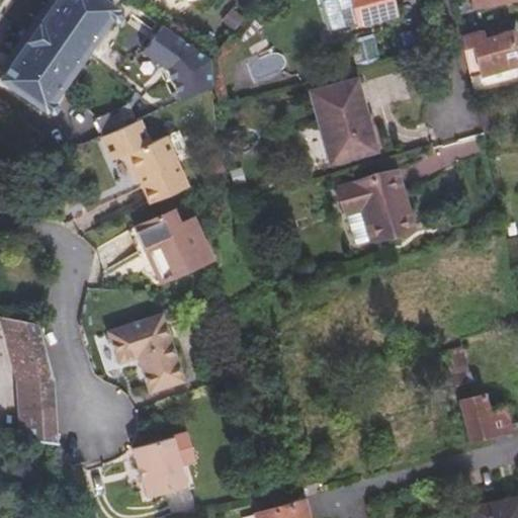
[(113,8),(102,0),(54,0),(0,79),(44,109),(47,107),(52,110),(54,110),(58,105),(57,100),(53,97),(105,20),(110,23),(114,23),(117,17),(116,12),(112,9),(113,8)]
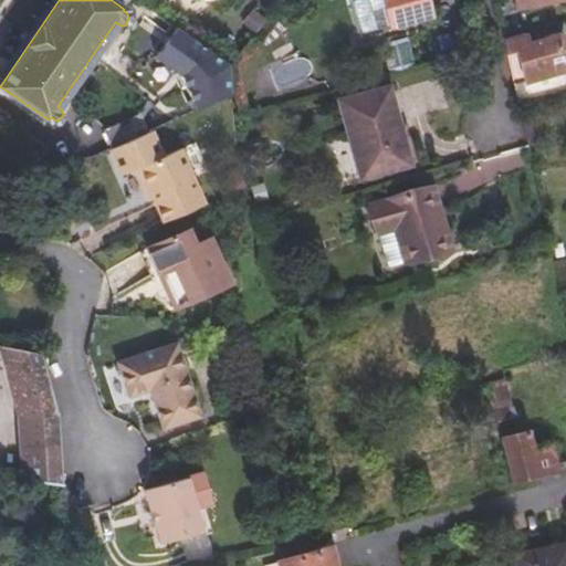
[(426,0),(350,0),(358,31),(430,12),(426,0)]
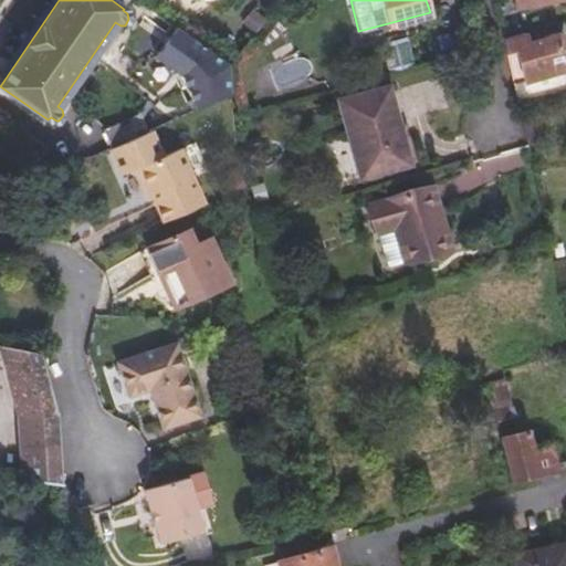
[(179,24),(152,60),(211,104),(239,69),(179,24)]
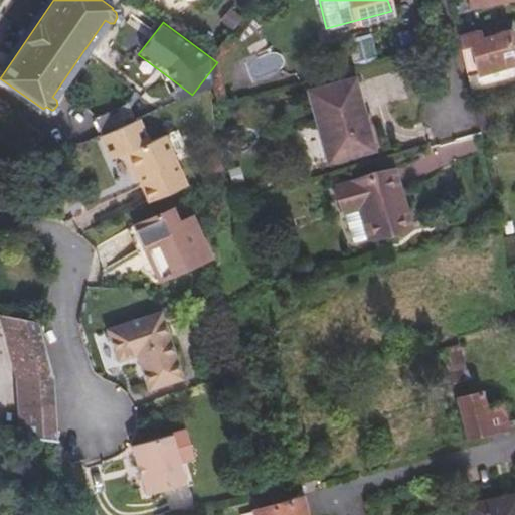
[(349,37),(356,64),(363,63),(379,58),(371,32),(349,37)]
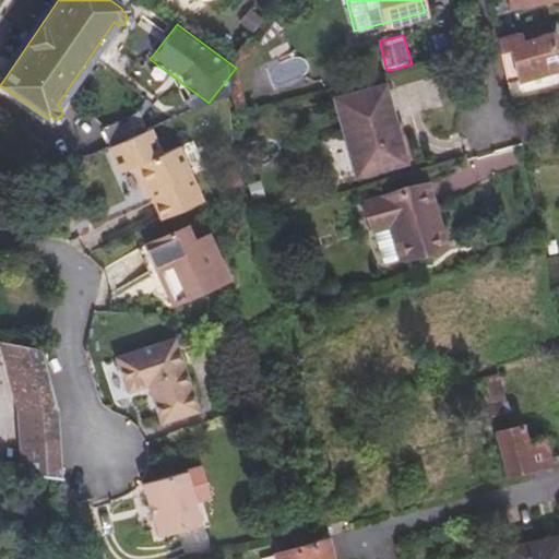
[(519,35),(497,40),(499,51),(510,49),(516,78),(506,81),(509,98),(558,85),(558,79),(549,39),(521,46),(519,35)]
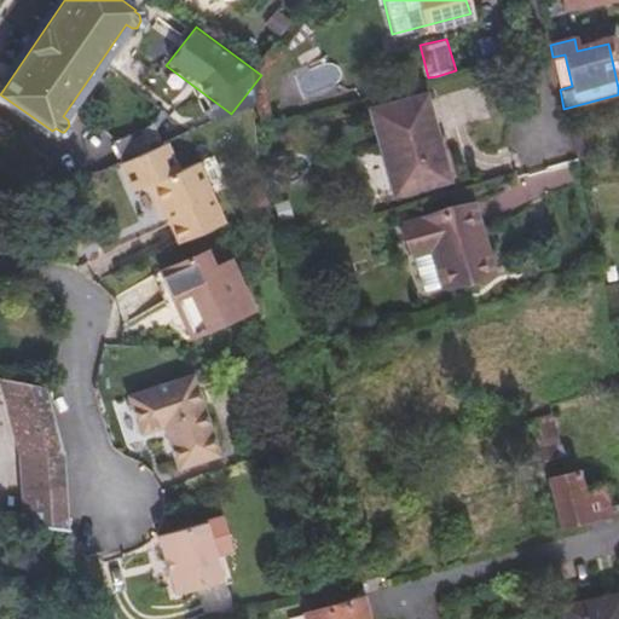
[(565,55),(553,57),(560,90),(572,86),(565,55)]
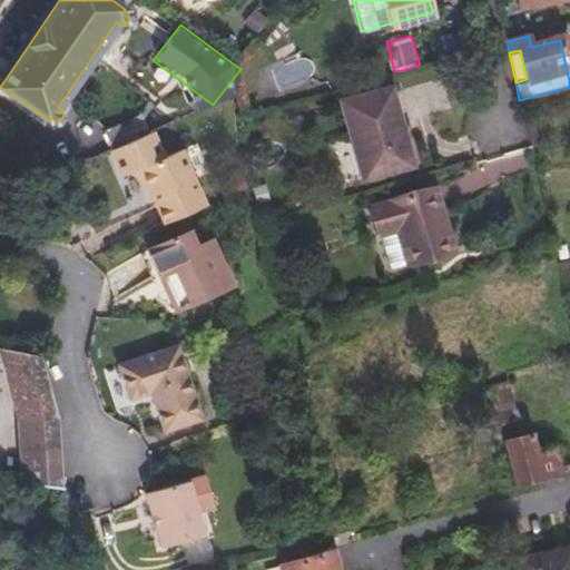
[(412,164),(401,124),(391,87),(343,99),(363,176),(412,164)]
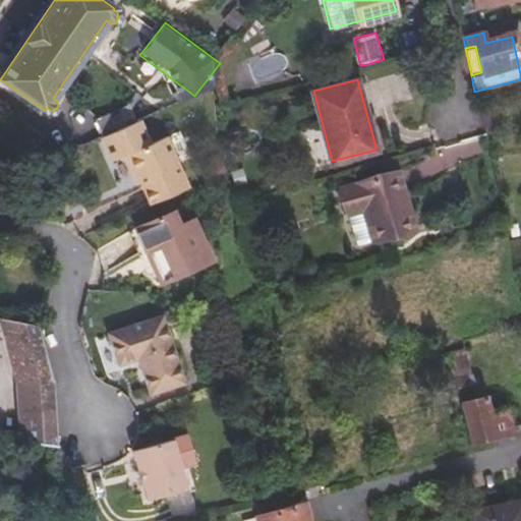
[(98,117),(105,134),(139,118),(133,104),(98,117)]
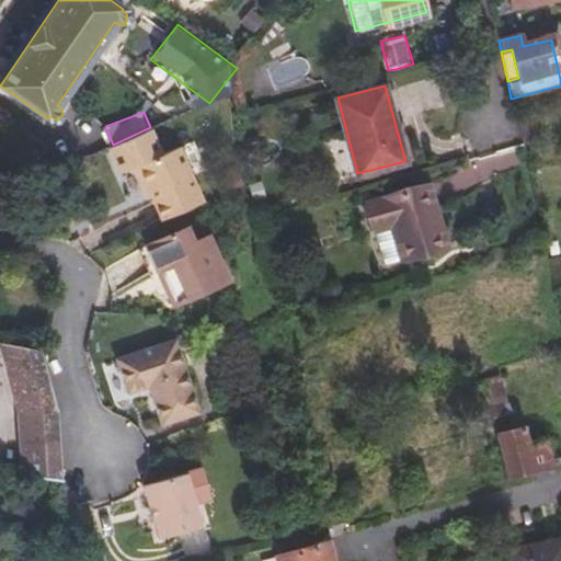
[(525,113),(515,114),(522,142),(533,140),(525,113)]
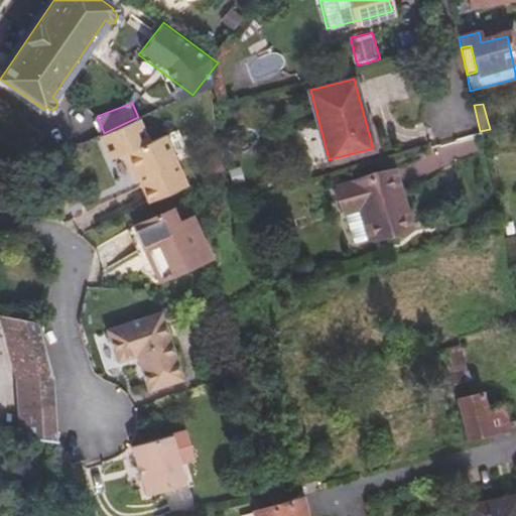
[(371,111),(363,112),(373,148),(380,146),(371,111)]
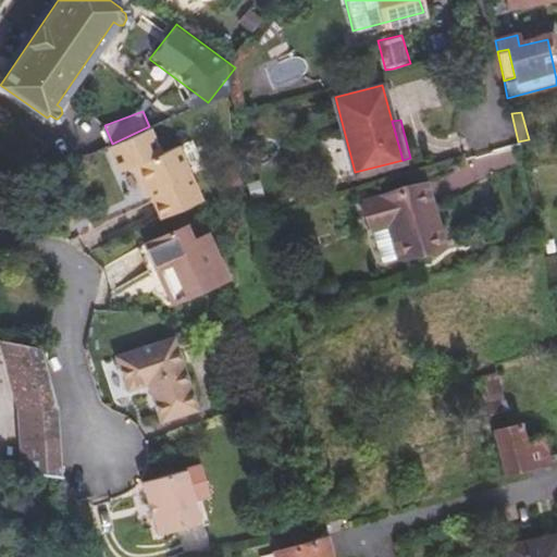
[(177,141),(137,161),(162,214),(202,196),(177,141)]
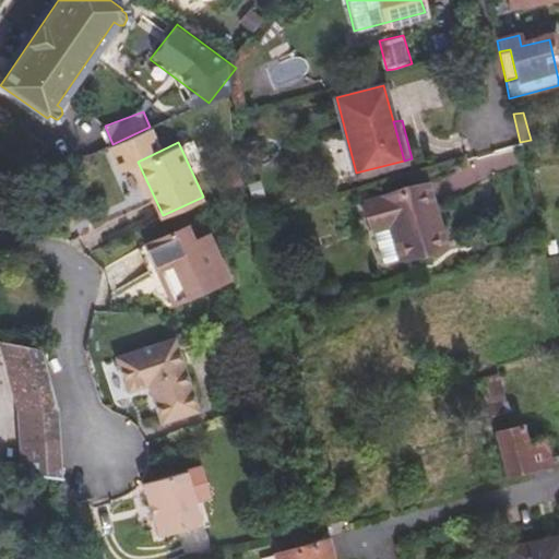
[(427,185),(366,201),(372,226),(391,222),(400,254),(443,242),(427,185)]
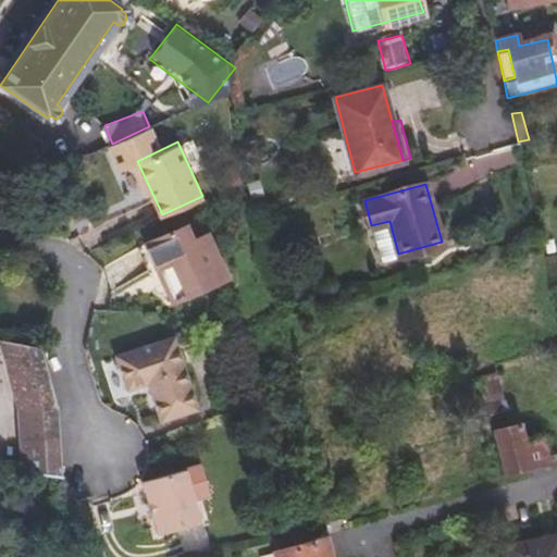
[(148,245),(159,272),(175,265),(188,298),(229,282),(209,236),(193,243),(186,229),(148,245)]
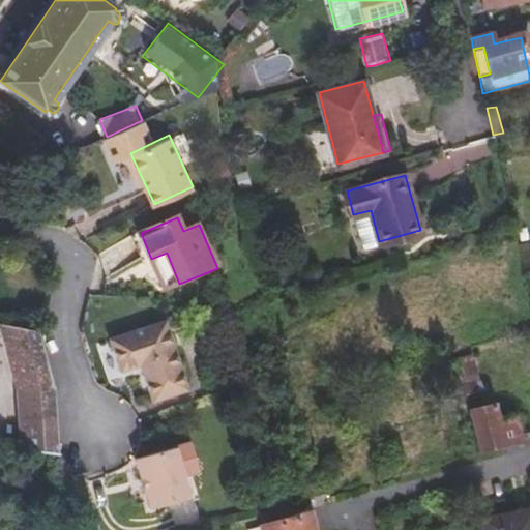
[(167,253),(151,259),(165,290),(179,284),(167,253)]
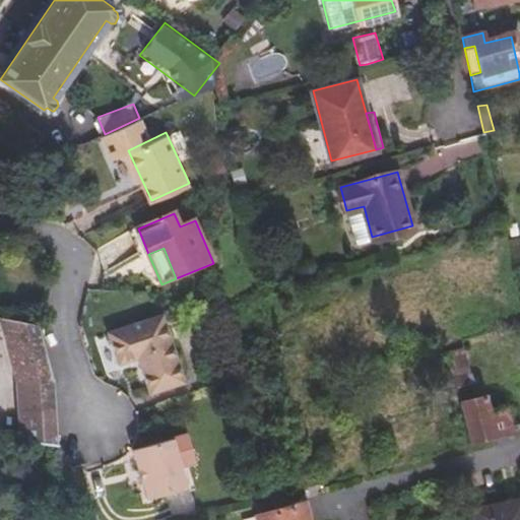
[(156,309),(104,317),(108,349),(127,347),(133,383),(166,378),(156,309)]
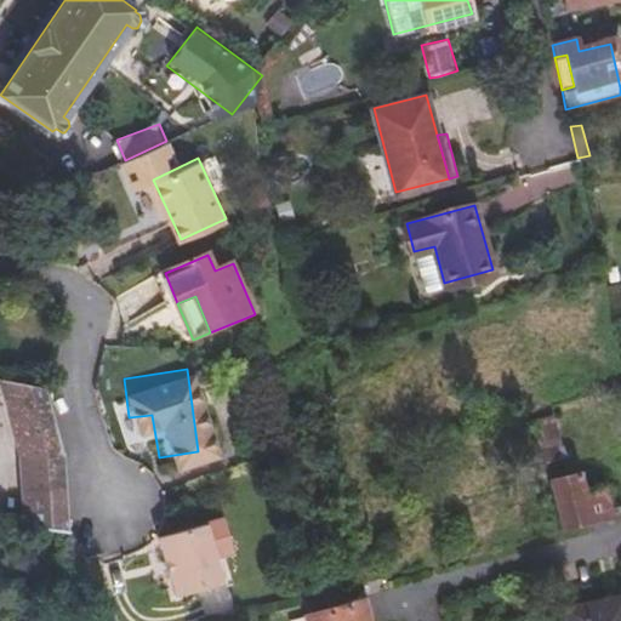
[(44,385),(3,379),(27,525),(40,528),(66,531),(55,463),(44,385)]
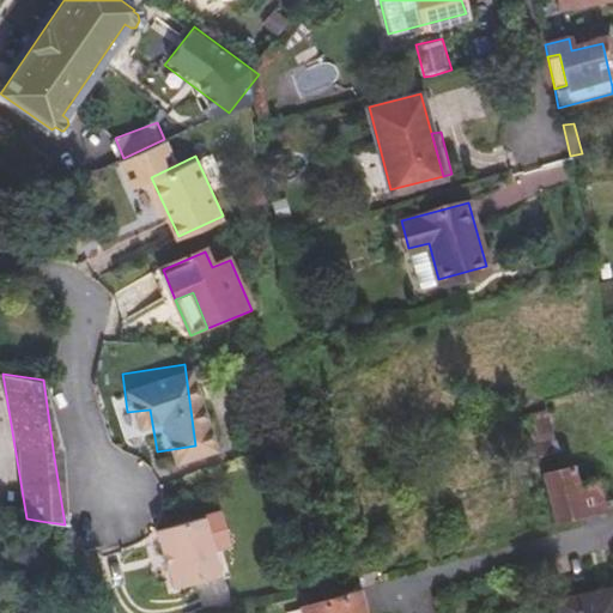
[(532,444),(552,438),(542,406),(522,413),(532,444)]
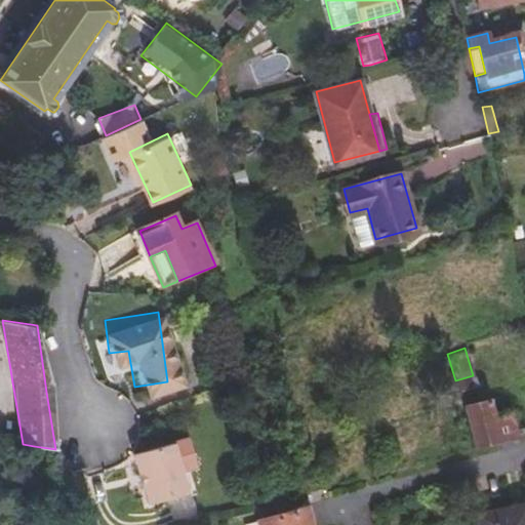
[(434,350),(426,352),(428,359),(436,357),(434,350)]
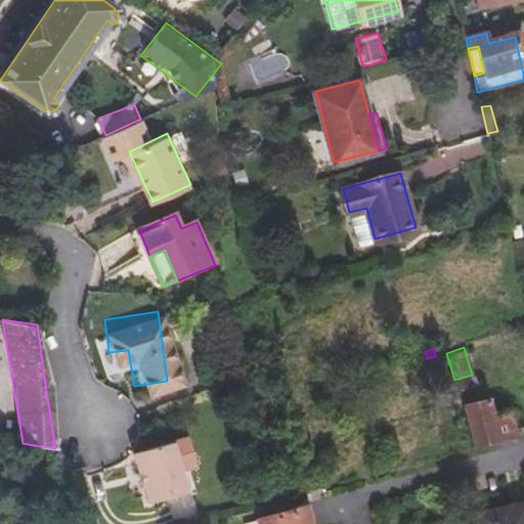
[(454,380),(459,395),(476,390),(472,375),(454,380)]
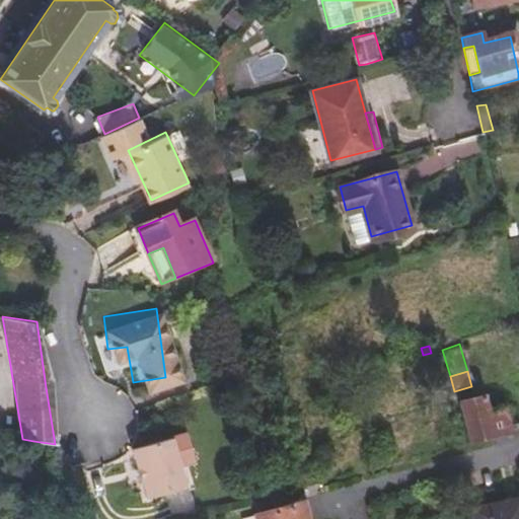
[(459,398),(469,439),(484,435),(512,427),(506,405),(496,408),(488,410),(486,402),(483,391),(459,398)]
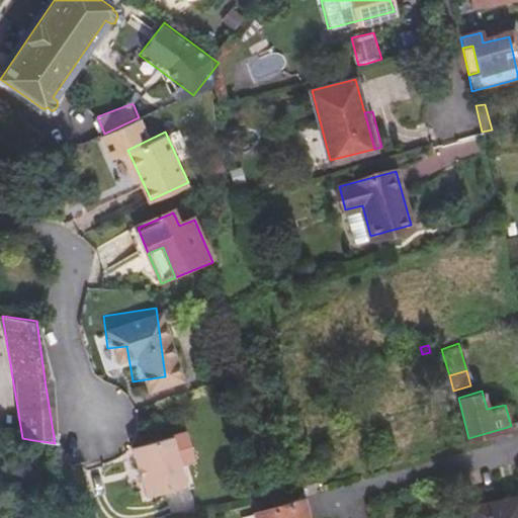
[(487,409),(495,407),(493,400),(485,402),(487,409)]
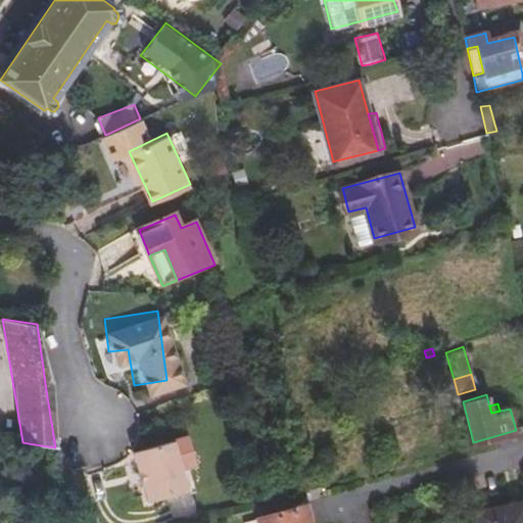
[(186,437),(172,442),(180,469),(194,465),(186,437)]
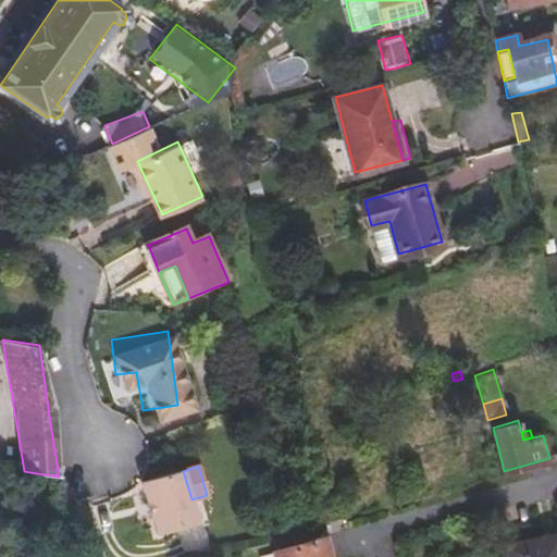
[(192,499),(183,471),(141,482),(157,534),(198,522),(192,499)]
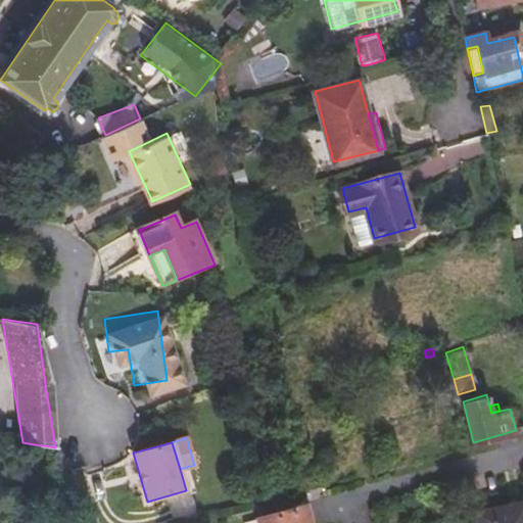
[(522,522),(522,496),(476,509),(479,522),(522,522)]
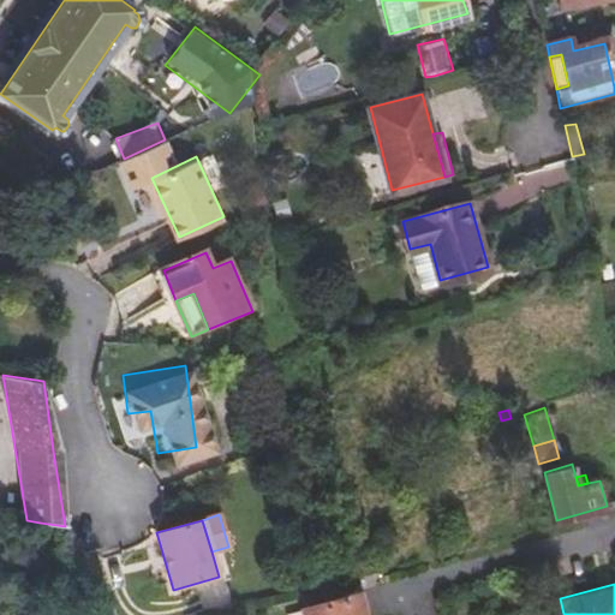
[(366,614),(360,590),(302,607),(304,614),(366,614)]
